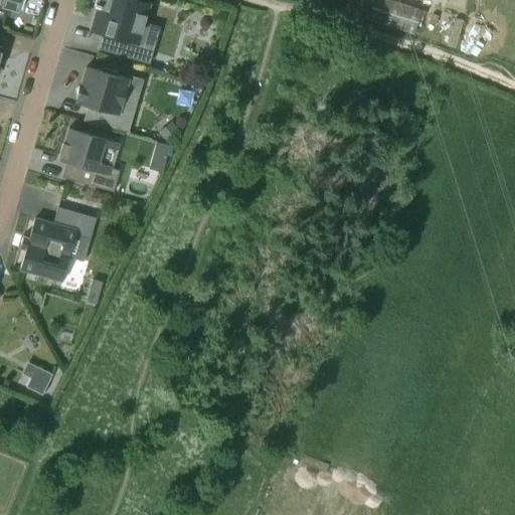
[(0,0),(0,3),(22,9),(24,0),(0,0)]
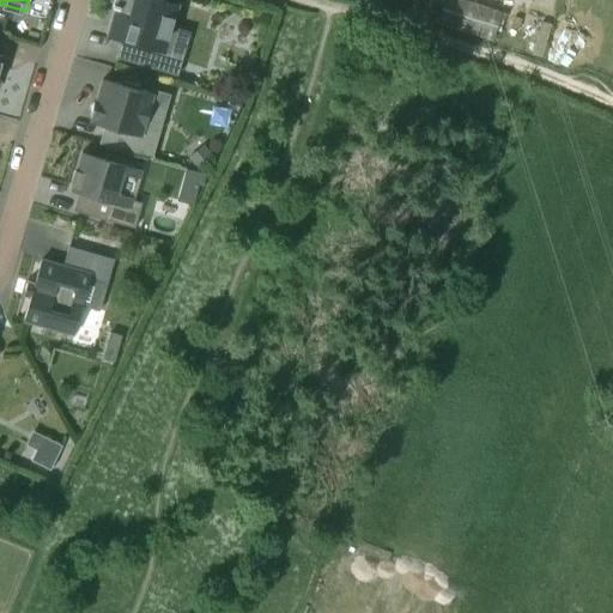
[(183,56),(161,50),(165,31),(170,32),(178,6),(155,0),(114,0),(113,8),(115,8),(110,25),(117,28),(114,38),(121,41),(116,59),(177,77),(183,56)]
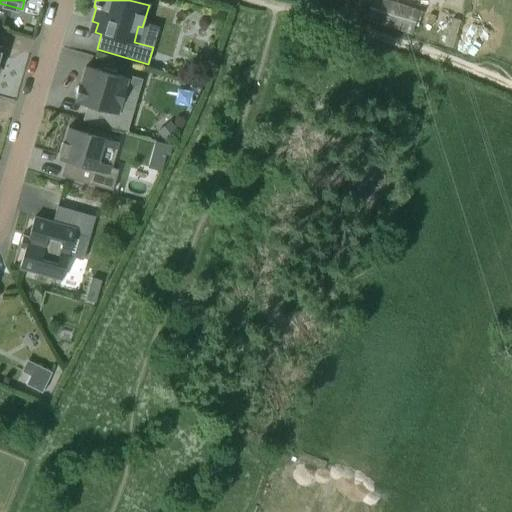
[(374,0),(369,17),(416,32),(424,7),(402,0),(374,0)]
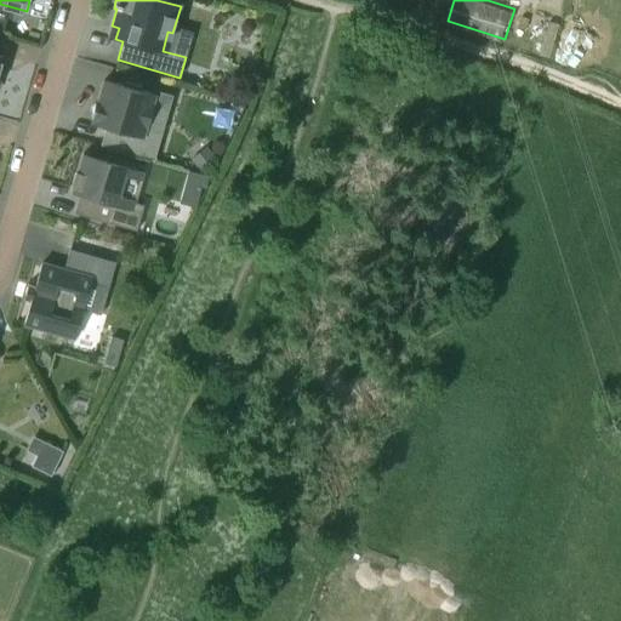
[(154,161),(161,136),(146,131),(155,96),(141,92),(142,87),(124,83),(123,87),(103,81),(97,104),(95,104),(91,117),(93,118),(92,124),(106,127),(101,147),(109,149),(119,152),(154,161)]
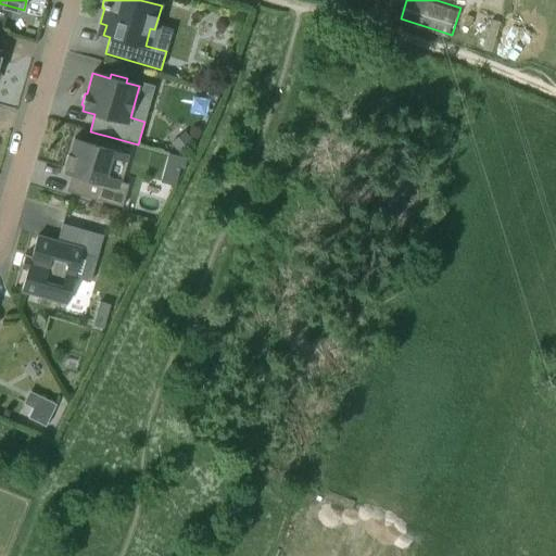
[(185,131),(171,142),(179,154),(193,142),(185,131)]
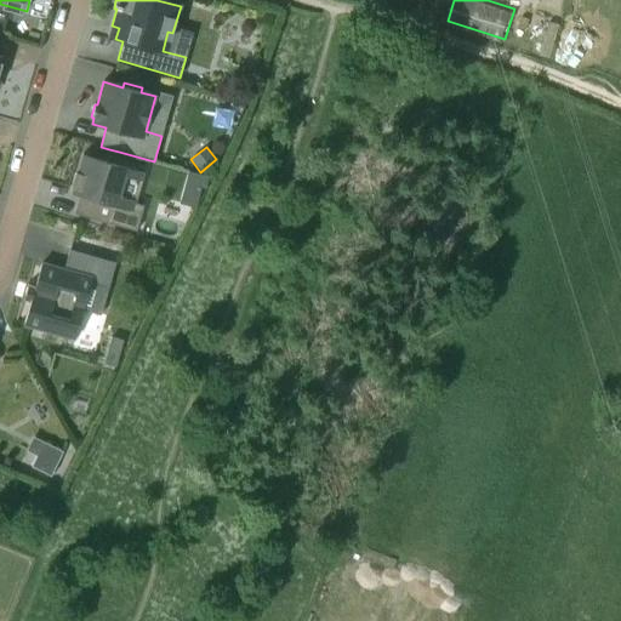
[(119,152),(109,149),(106,160),(115,163),(119,152)]
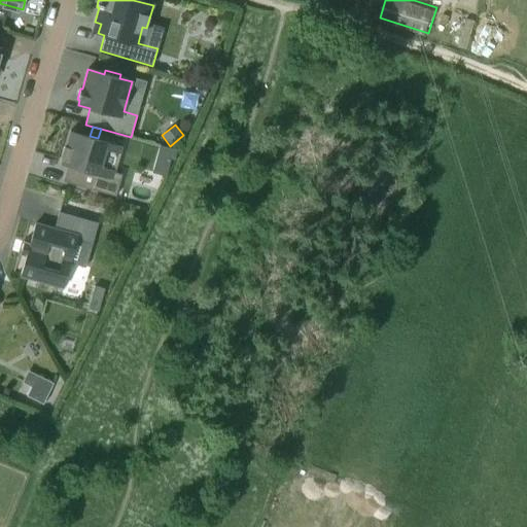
[(115,198),(121,175),(112,173),(116,159),(106,155),(109,144),(71,133),(71,132),(70,131),(70,133),(61,164),(73,168),(68,183),(115,198)]
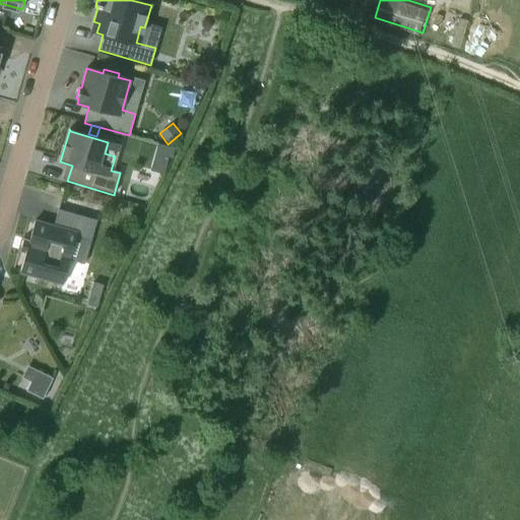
[(63,284),(77,234),(35,221),(29,240),(23,239),(19,252),(25,253),(20,272),(63,284)]
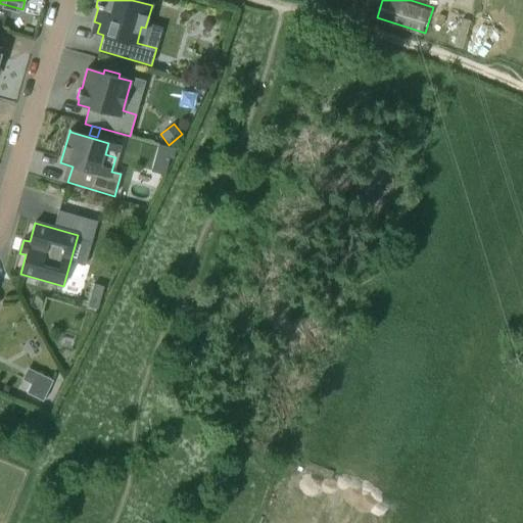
[(104,286),(93,283),(86,306),(97,310),(104,286)]
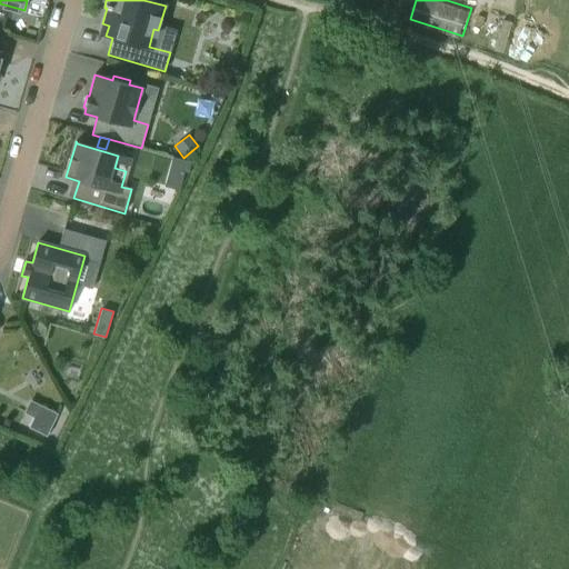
[(47,436),(58,415),(40,405),(29,426),(47,436)]
